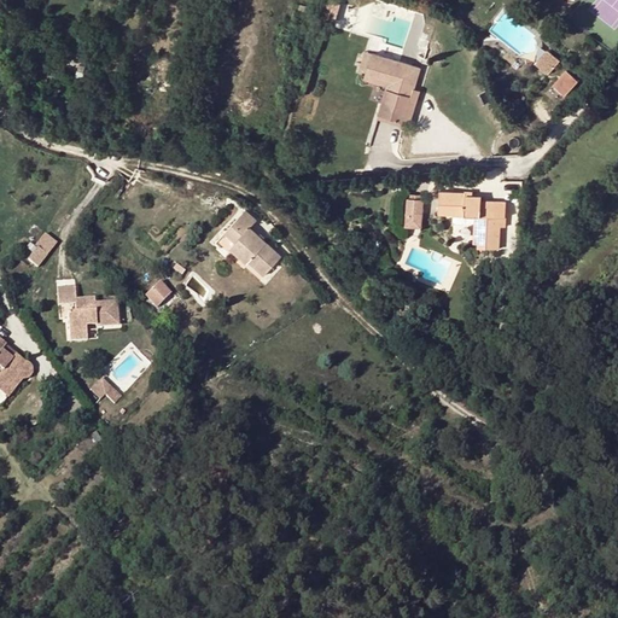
[(337,22),(342,5),(340,5),(342,0),(340,0),(327,0),(322,18),(337,22)]
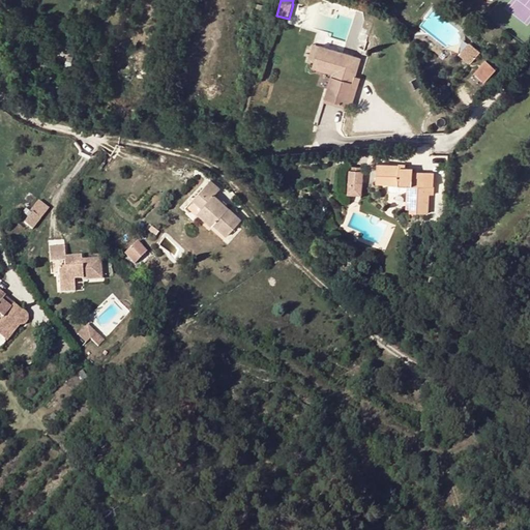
[(369,36),(373,24),(365,21),(361,33),(369,36)]
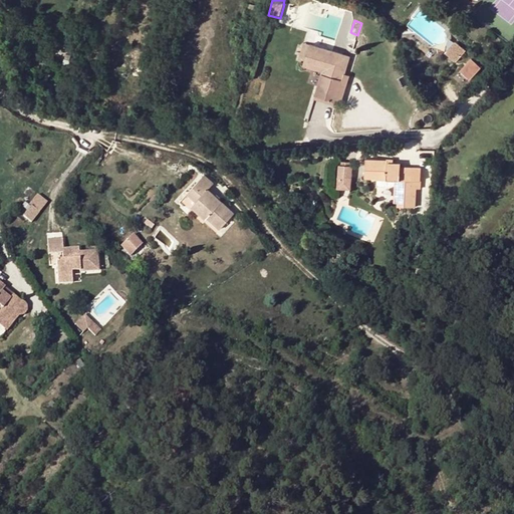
[(466,49),(456,42),(447,54),(458,61),(466,49)]
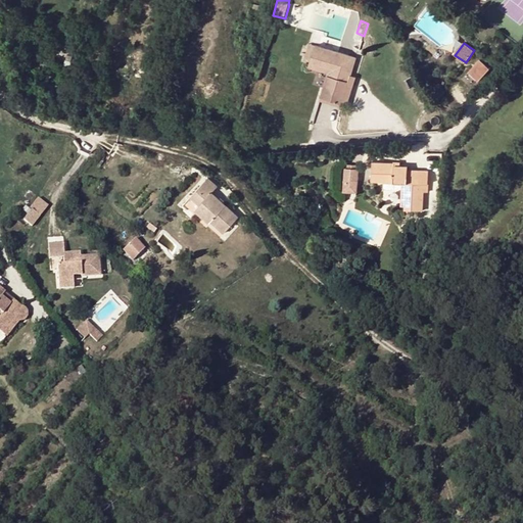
[(350,76),(357,57),(308,44),(303,60),(310,62),(329,68),(327,75),(320,98),(321,98),(342,104),(350,76)]
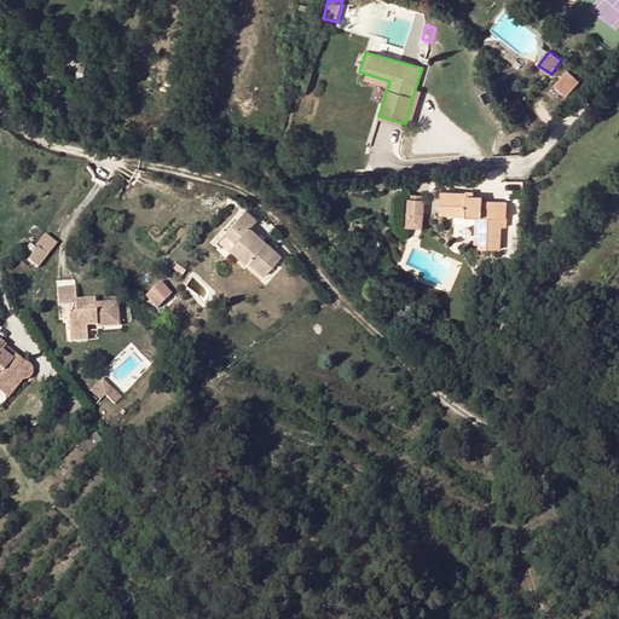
[(579,81),(568,71),(555,86),(566,97),(579,81)]
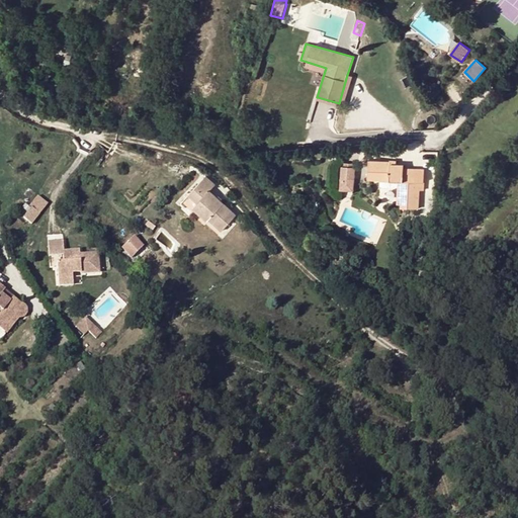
[(324,74),(326,68),(307,62),(306,68),(324,74)]
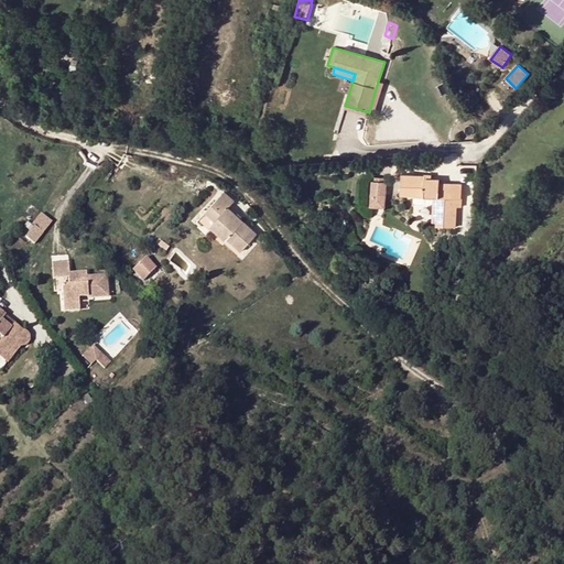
[(375,115),(384,84),(378,82),(369,112),(375,115)]
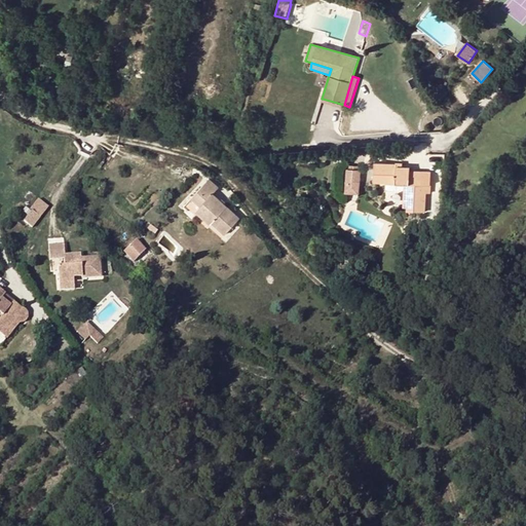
[(344,105),(323,99),(322,103),(342,109),(344,105)]
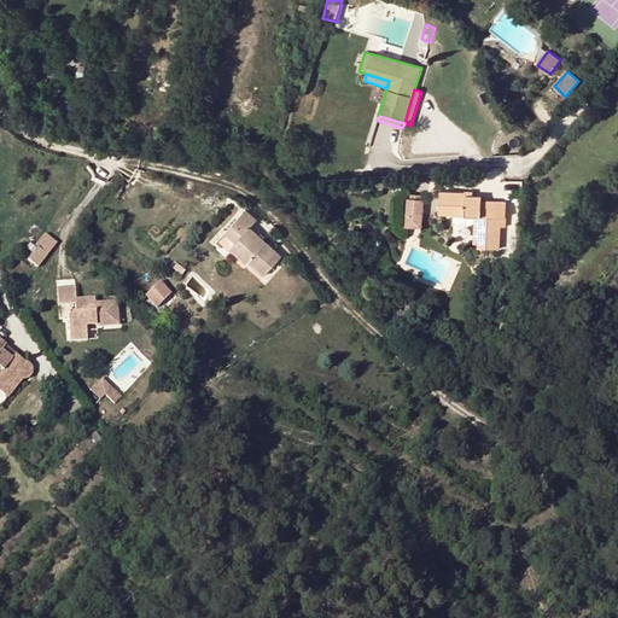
[(482,197),(472,197),(465,196),(465,194),(439,193),(439,211),(465,213),(464,216),(474,216),(481,217),(479,244),(478,250),(499,251),(500,227),(505,227),(506,204),(481,203),(482,197)]
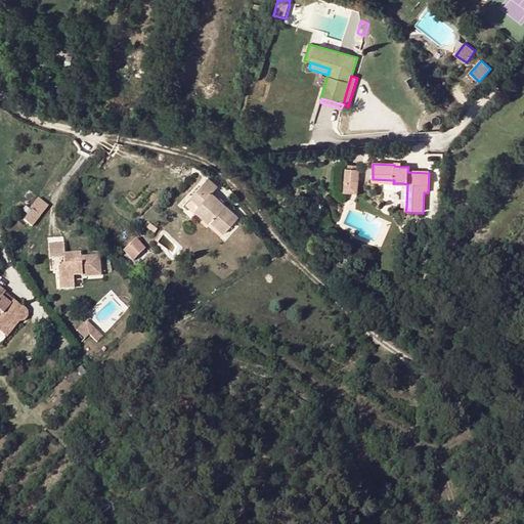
[(359,182),(360,170),(359,170),(357,170),(348,169),(346,169),(345,181),(359,182)]
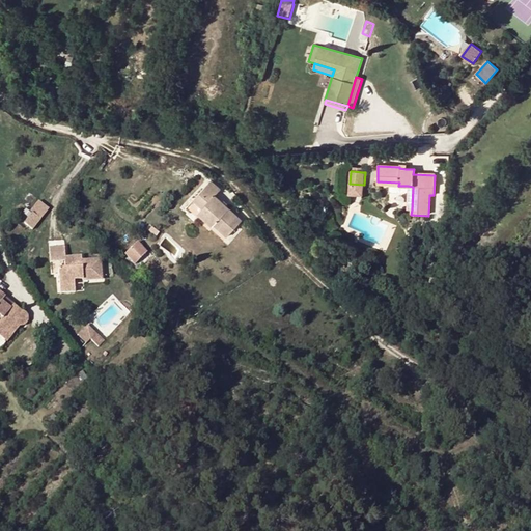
[(243,221),(216,196),(222,190),(212,182),(194,201),(202,210),(198,215),(213,228),(215,226),(227,239),(243,221)]
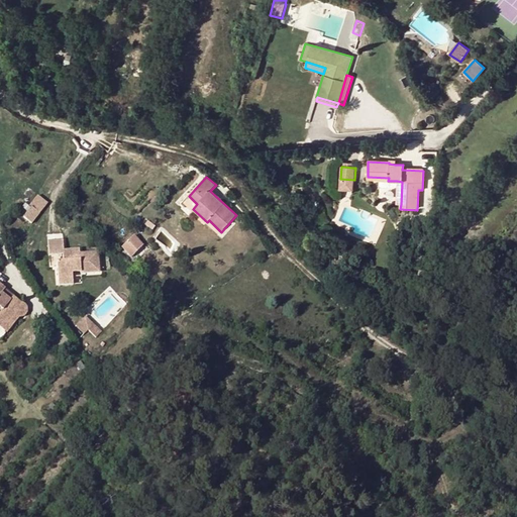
[(353,192),(354,180),(340,179),(339,191),(353,192)]
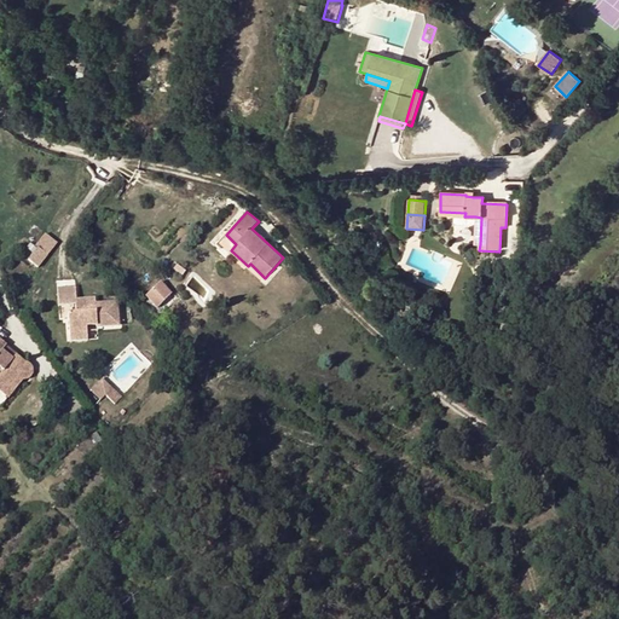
[(56,242),(67,231),(56,220),(45,231),(47,233),(56,242)]
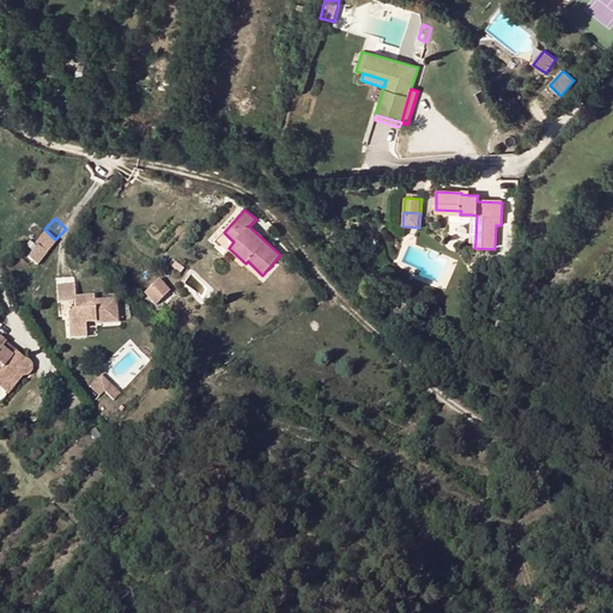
[(47,249),(55,240),(47,231),(37,241),(47,249)]
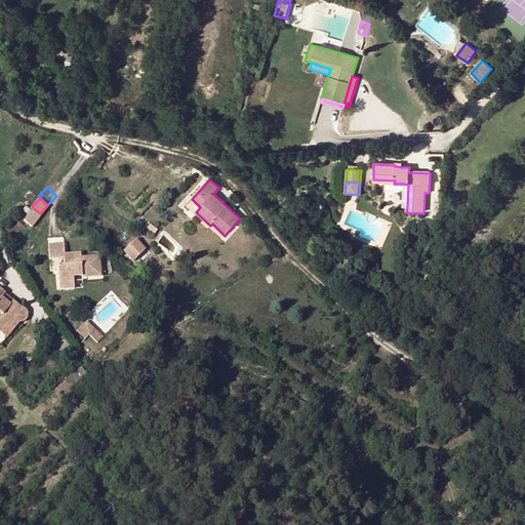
[(64,250),(64,238),(49,237),(47,252),(55,253),(54,278),(68,279),(78,279),(78,275),(95,275),(95,257),(79,256),(79,251),(64,250)]
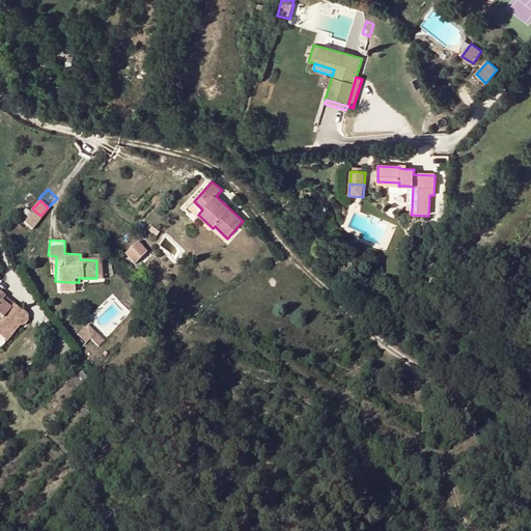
[(145,253),(137,245),(127,255),(135,263),(145,253)]
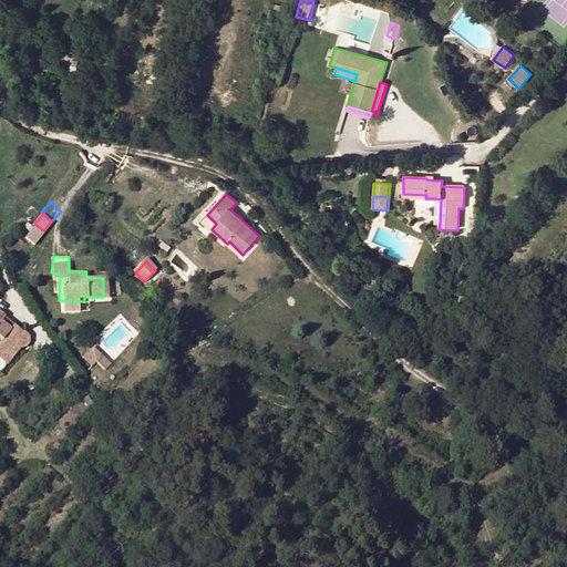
[(0,359),(9,367),(22,349),(26,349),(28,348),(30,346),(31,343),(31,341),(31,339),(30,337),(28,334),(26,333),(24,333),(23,332),(16,326),(13,330),(3,322),(8,318),(0,311),(0,359)]
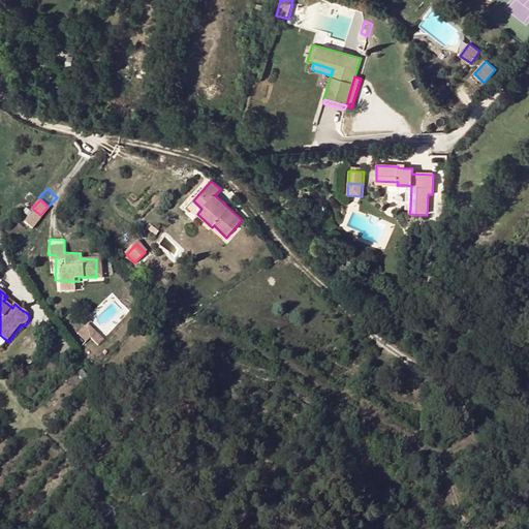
[(93,341),(99,335),(88,324),(87,324),(78,335),(86,344),(91,339),(93,341)]
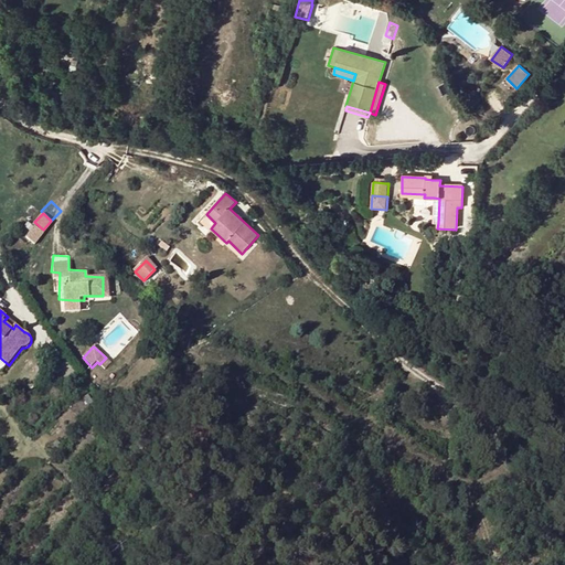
[(113,363),(106,358),(99,364),(106,370),(113,363)]
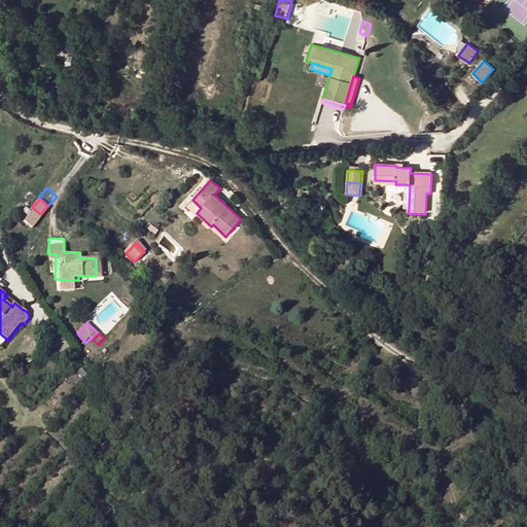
[(68,360),(57,349),(54,352),(64,363),(68,360)]
